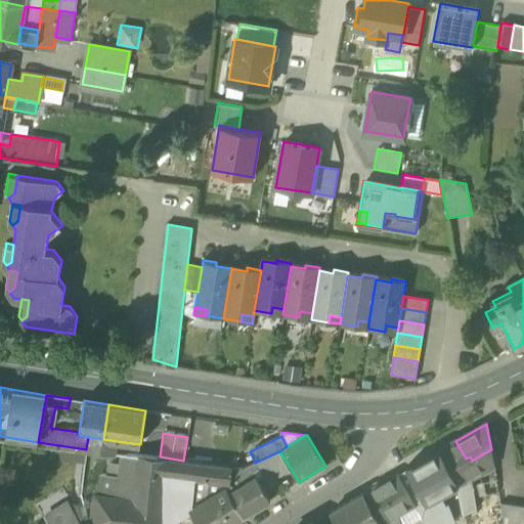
[(102,450),(103,439),(88,437),(86,448),(102,450)]
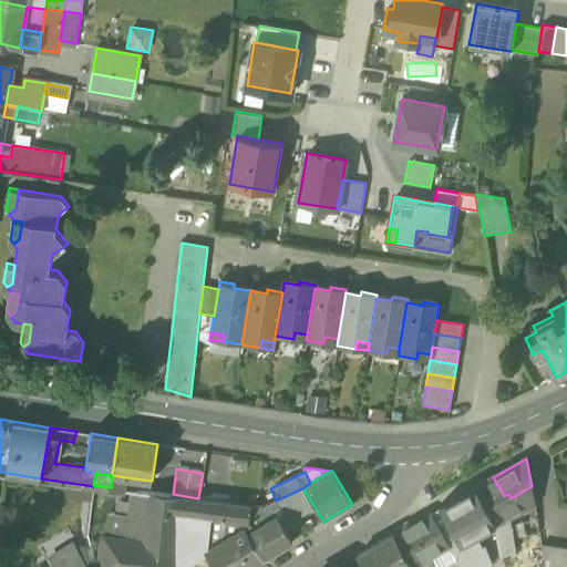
[(125,490),(126,477),(112,475),(111,487),(125,490)]
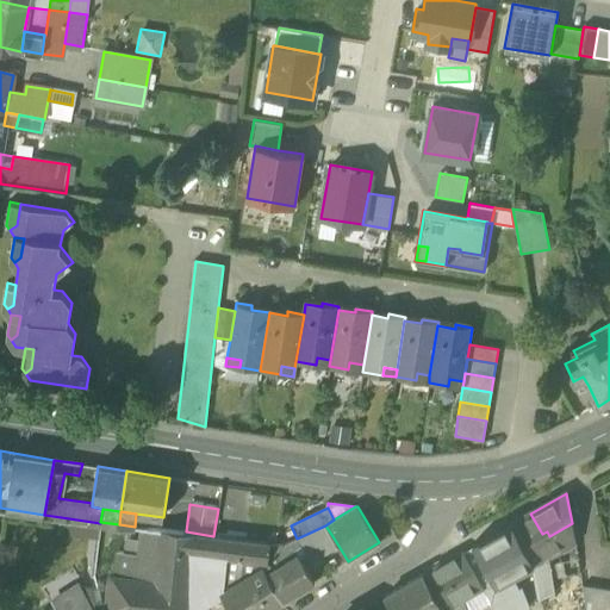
[(533,564),(534,574),(551,567),(551,566),(549,555),(558,549),(549,536),(547,531),(542,534),(530,514),(511,524),(533,564)]
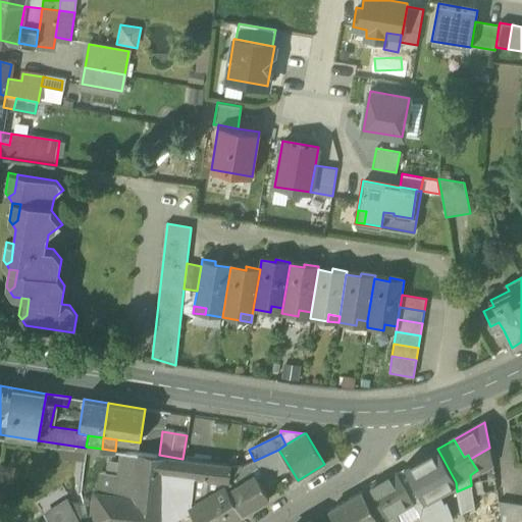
[(85,459),(86,448),(52,442),(50,455),(85,459)]
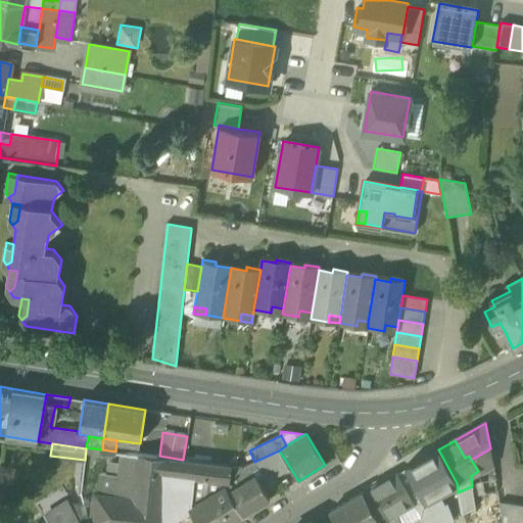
[(493,462),(490,448),(471,460),(478,471),(493,462)]
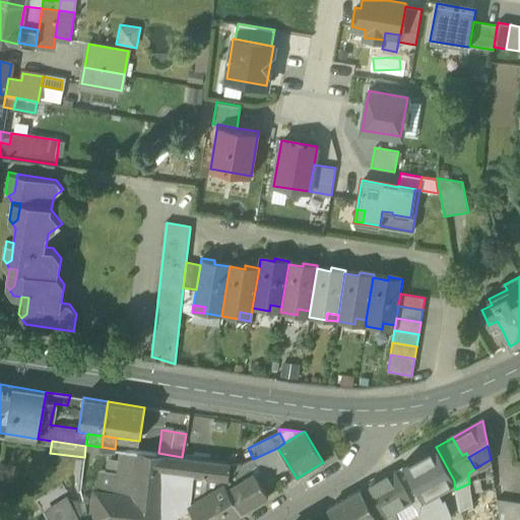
[(403,464),(423,498),(438,490),(454,480),(436,447),(403,464)]
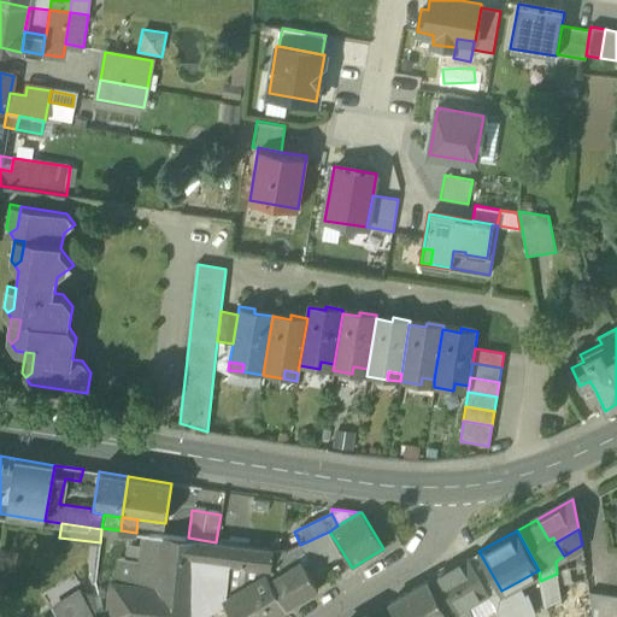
[(121,532),(118,554),(135,556),(137,534),(121,532)]
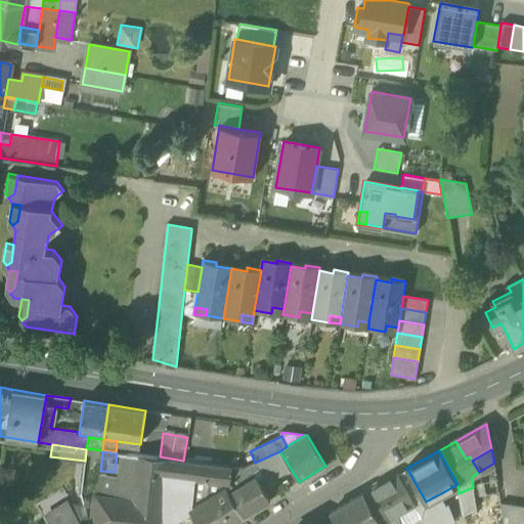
[(261,476),(272,469),(286,461),(279,451),(255,463),(254,463),(259,472),(261,476)]
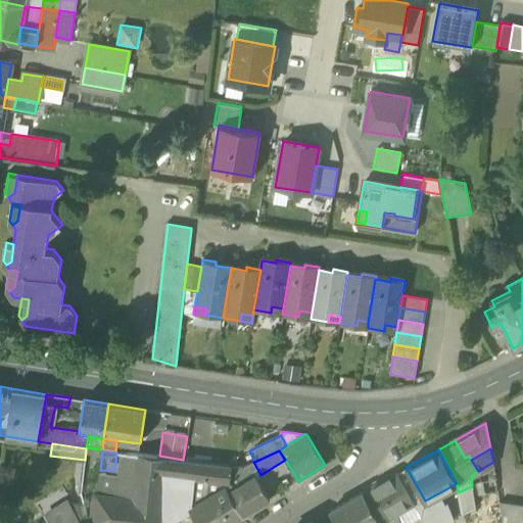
[(163,502),(167,474),(169,458),(121,452),(119,474),(101,472),(99,494),(163,502)]
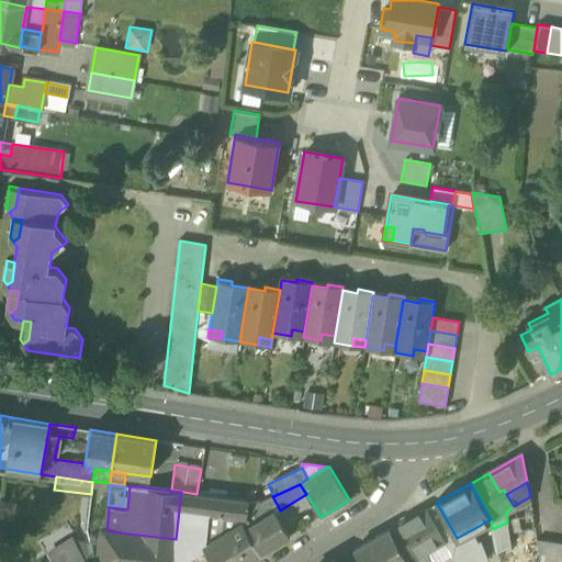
[(197,494),(181,492),(179,509),(223,515),(246,518),(249,499),(198,494),(197,494)]
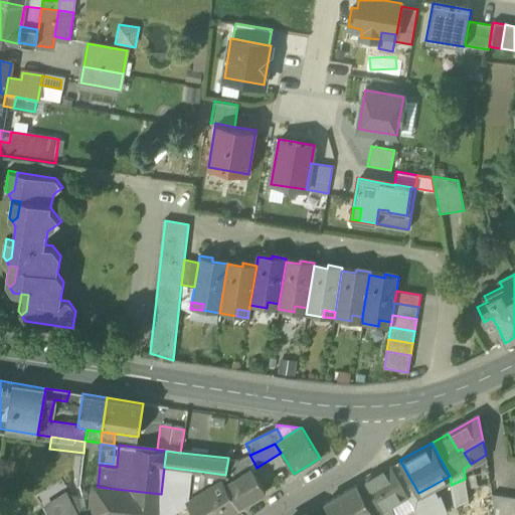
[(286,461),(281,453),(268,461),(273,469),(286,461)]
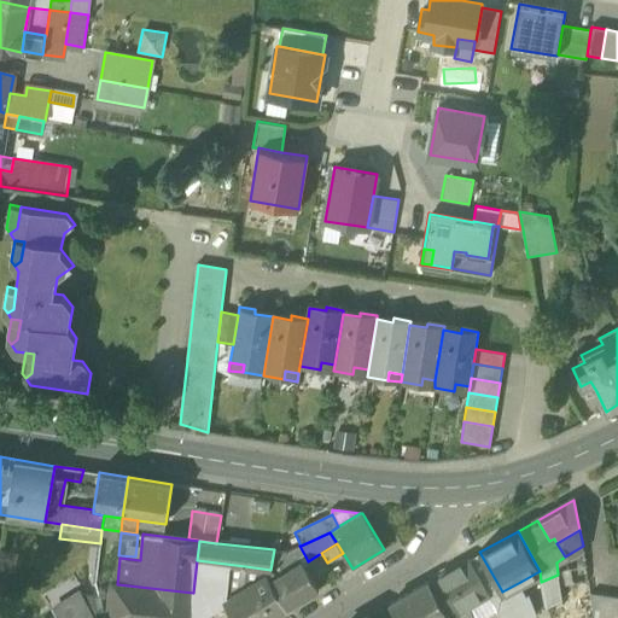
[(299,546),(287,551),(293,566),(302,561),(301,559),(305,557),(299,546)]
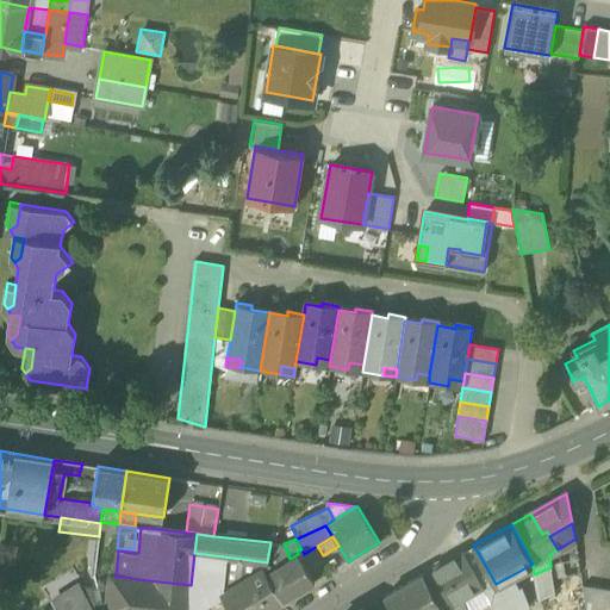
[(266,572),(290,559),(284,543),(282,545),(271,542),(267,562),(266,572)]
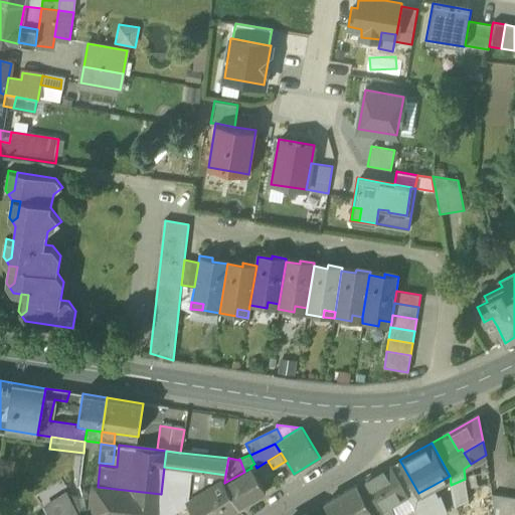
[(389,466),(357,484),(375,514),(406,496),(389,466)]
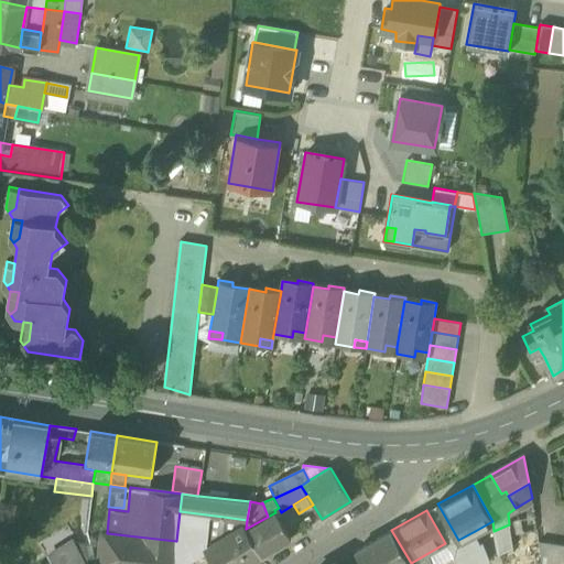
[(176,541),(173,563),(177,563),(187,559),(205,548),(215,542),(212,538),(224,531),(224,517),(180,511),(176,541)]
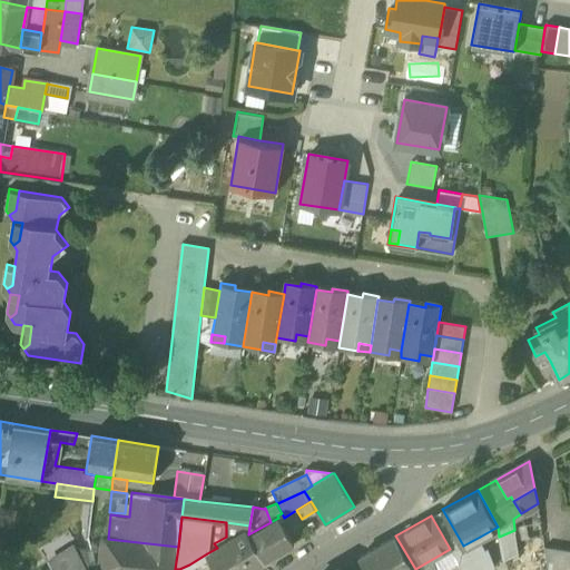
[(294,543),(278,518),(271,522),(248,534),(264,561),(294,543)]
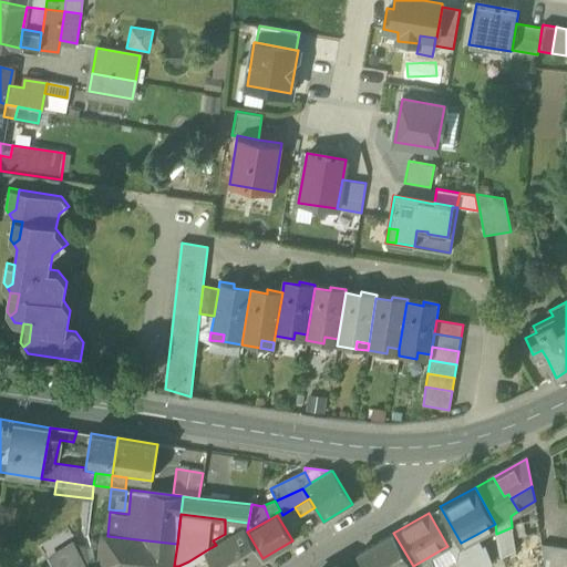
[(225,519),(225,534),(225,539),(244,527),(247,532),(248,523),(225,519)]
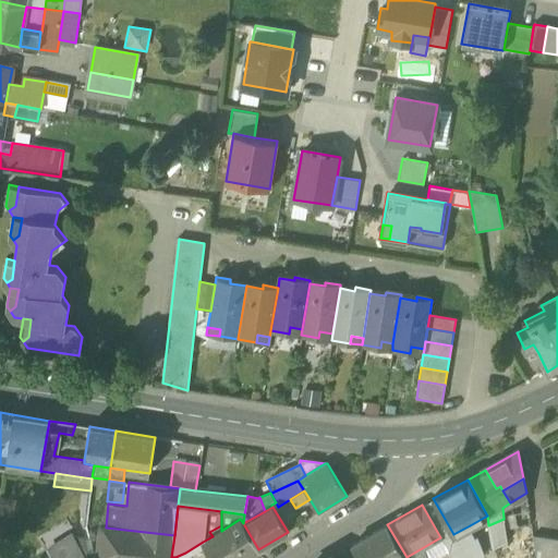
[(243,557),(258,549),(243,523),(240,519),(221,531),(221,525),(209,532),(213,536),(203,542),(211,557),(243,557)]
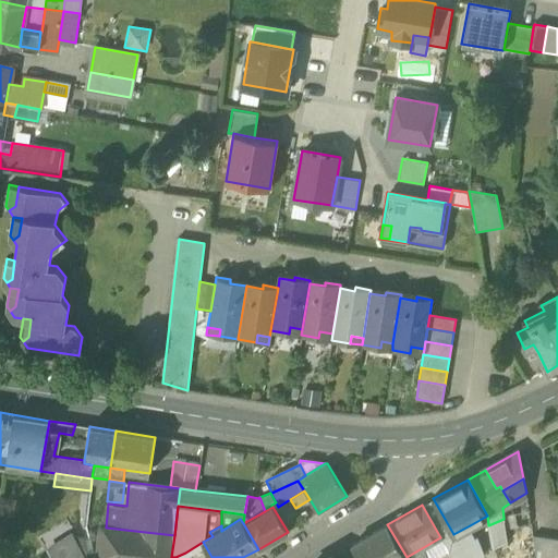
[(505,529),(504,519),(488,525),(493,548),(506,542),(507,541),(506,529),(505,529)]
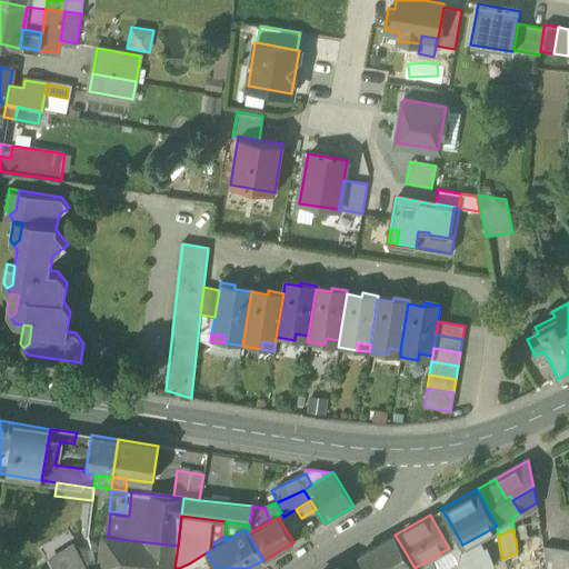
[(366,568),(412,568),(413,568),(415,568),(395,535),(359,556),(366,568)]
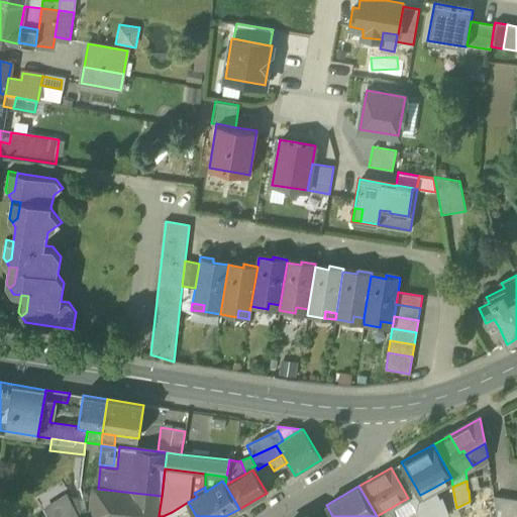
[(440,499),(435,487),(420,495),(415,515),(415,516),(439,516),(447,513),(443,502),(447,500),(445,496),(440,499)]
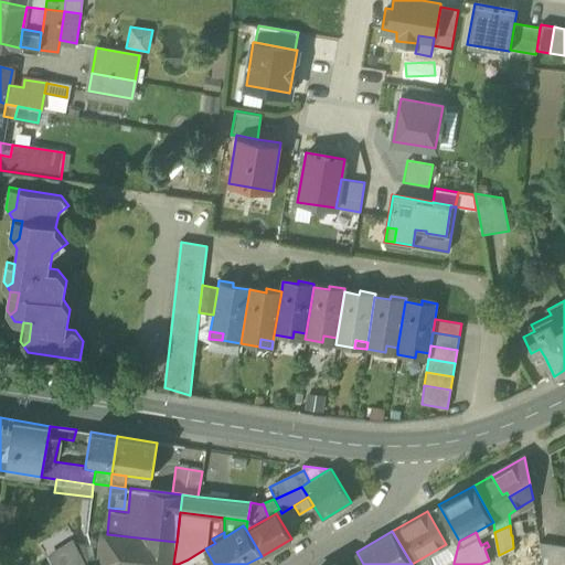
[(173,564),(177,542),(107,534),(103,533),(99,564),(105,564),(173,564)]
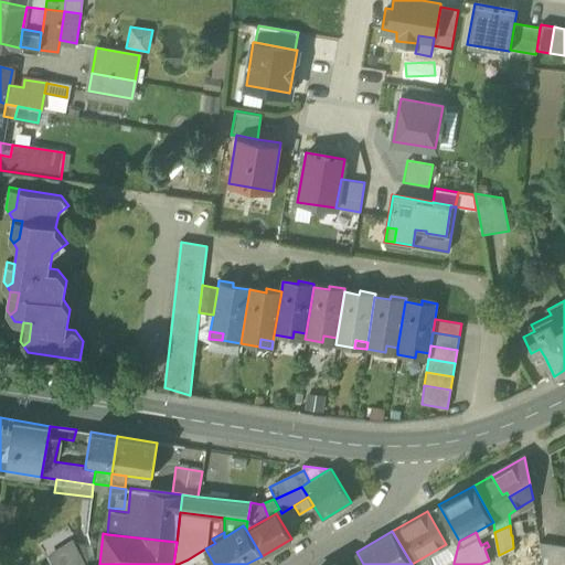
[(105,564),(99,564),(96,563),(92,545),(75,542),(49,558),(51,564),(105,564)]
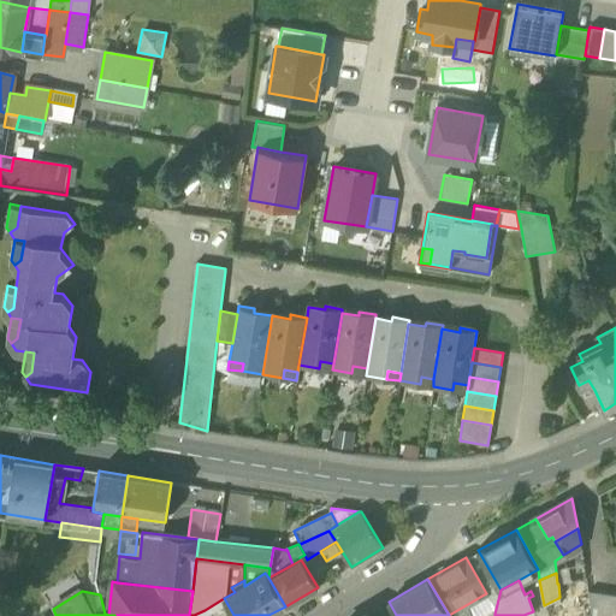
[(591,615),(606,615),(610,594),(588,591),(591,615)]
